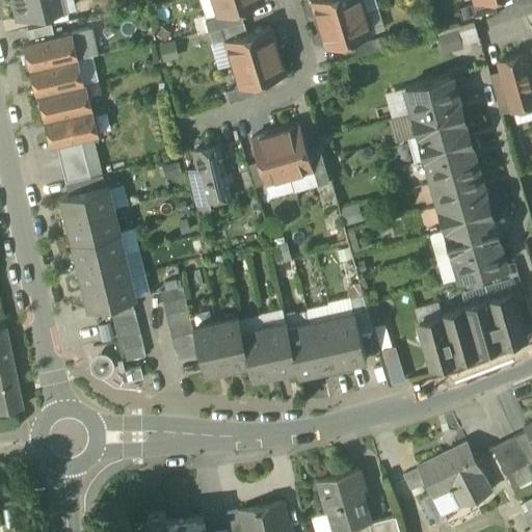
[(12,0),(14,1),(18,20),(74,6),(72,0),(12,0)]
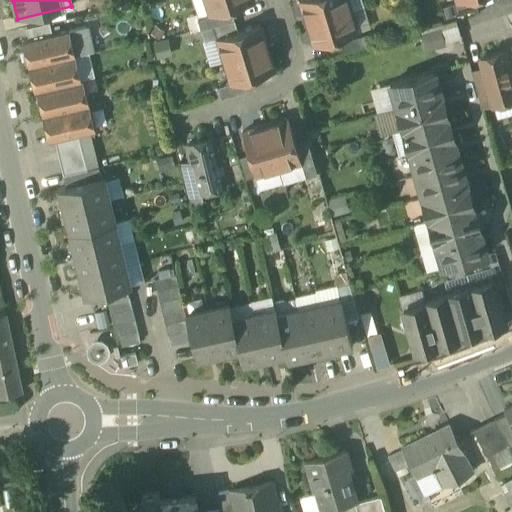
[(253,0),(252,0),(205,0),(210,14),(230,7),(253,0)]
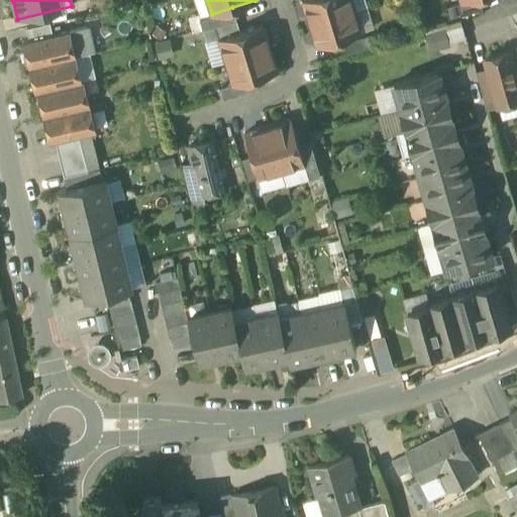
[(303,0),(310,20),(353,7),(350,0),(303,0)]
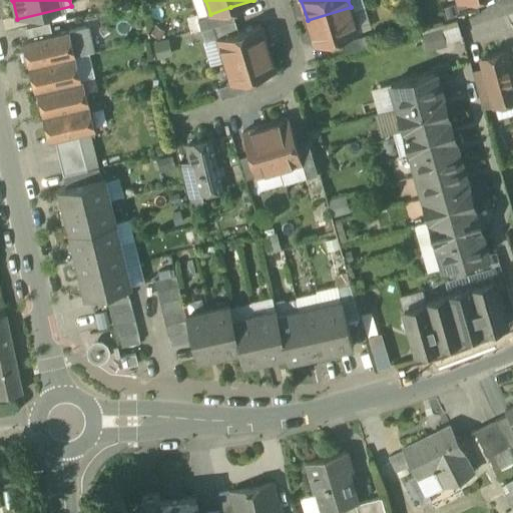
[(371,24),(363,0),(348,0),(351,7),(357,28),(371,24)]
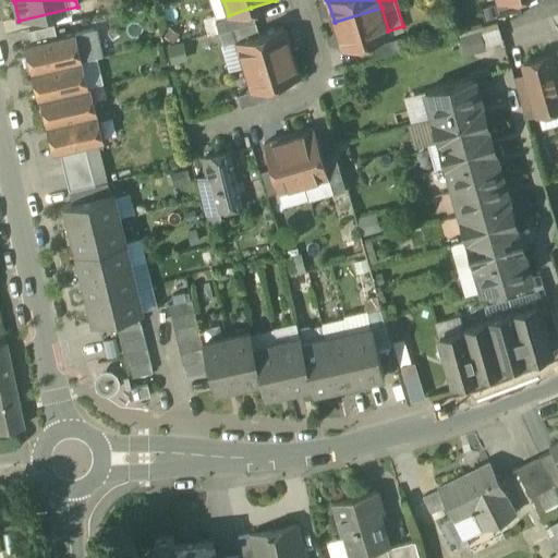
[(477,12),(481,25),(517,14),(513,1),(477,12)]
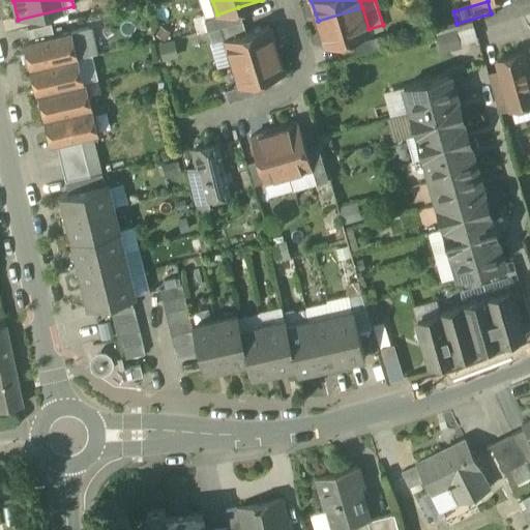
[(208,30),(219,26),(241,20),(238,7),(217,15),(204,19),(208,30)]
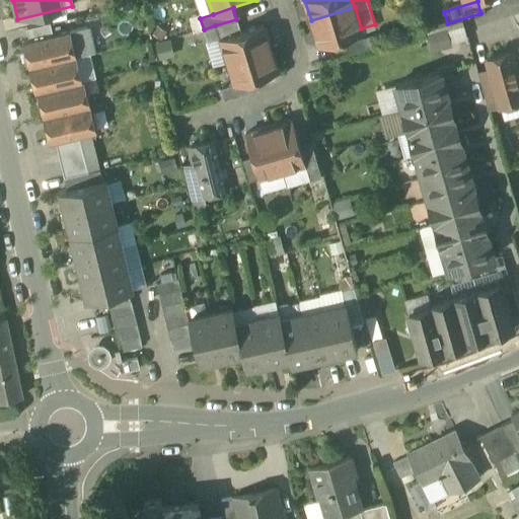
[(361,28),(355,7),(311,20),(318,44),(362,30),(361,28)]
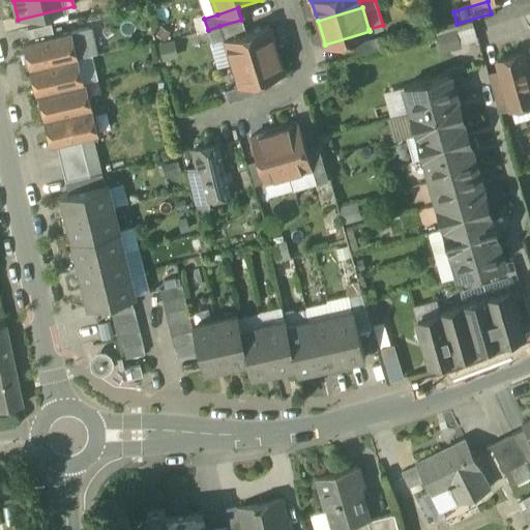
[(241,20),(219,26),(224,38),(225,38),(245,31),(241,20)]
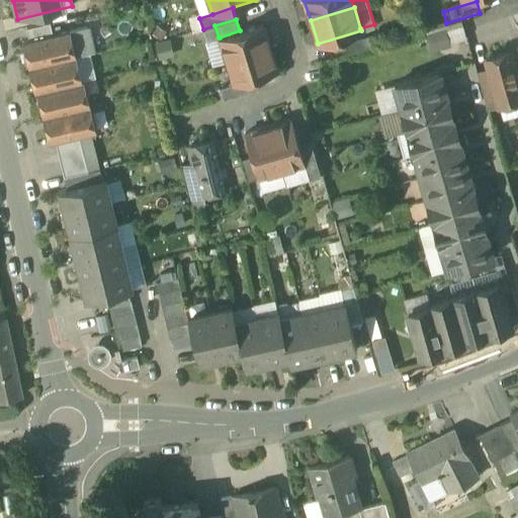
[(220,37),(227,60),(270,47),(263,23),(240,30),(220,37)]
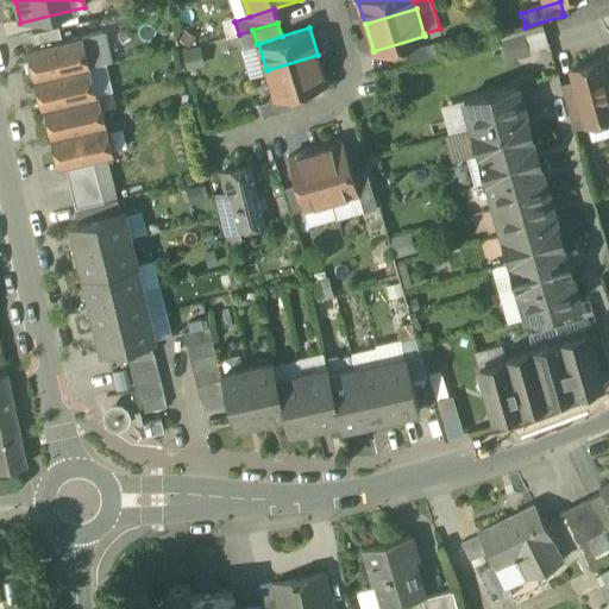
[(31,35),(33,49),(62,42),(58,29),(31,35)]
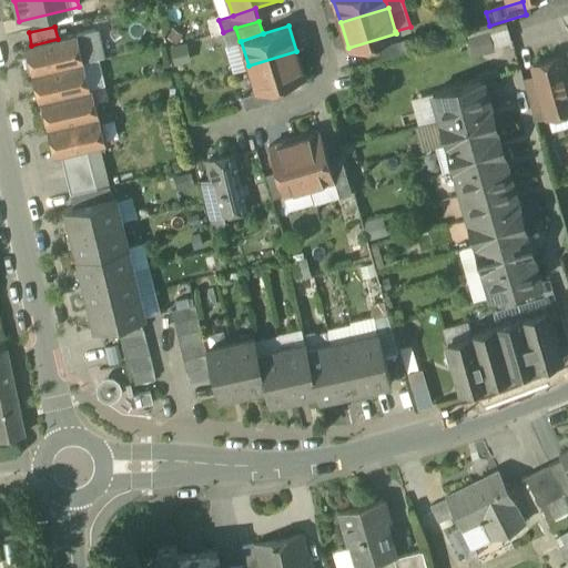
[(94,30),(75,34),(82,62),(101,58),(94,30)]
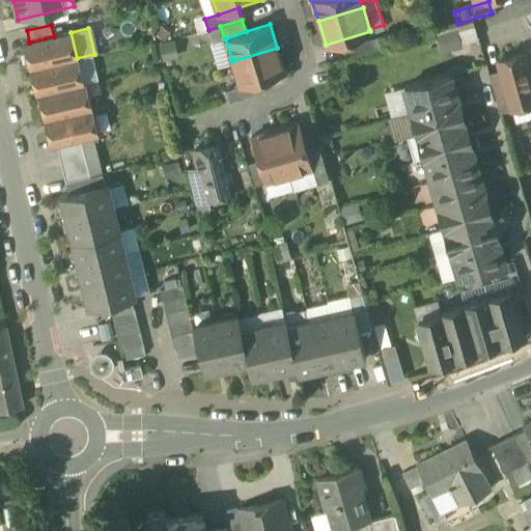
[(458,33),(460,40),(476,35),(474,28),(458,33)]
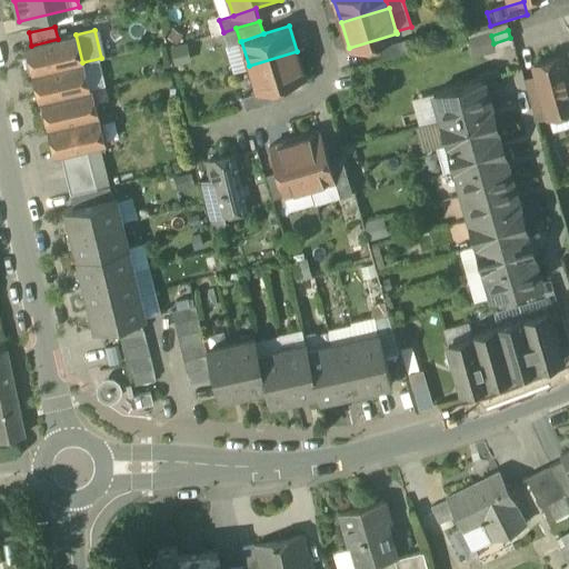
[(489,31),(473,36),(478,51),(493,47),(489,31)]
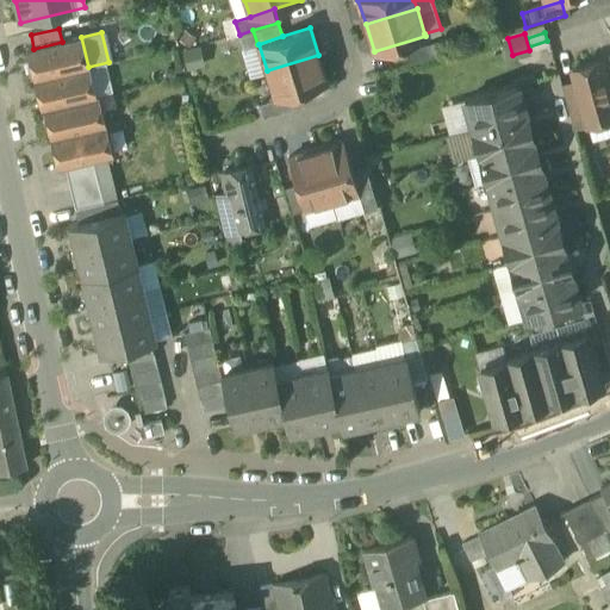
[(26,50),(35,81),(88,68),(88,67),(81,37),(62,42),(33,49),(26,50)]
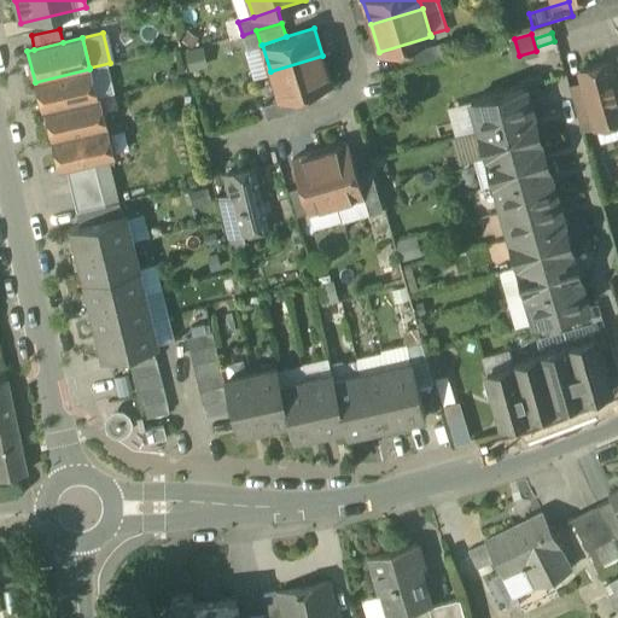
[(438,39),(410,47),(414,60),(442,52),(438,39)]
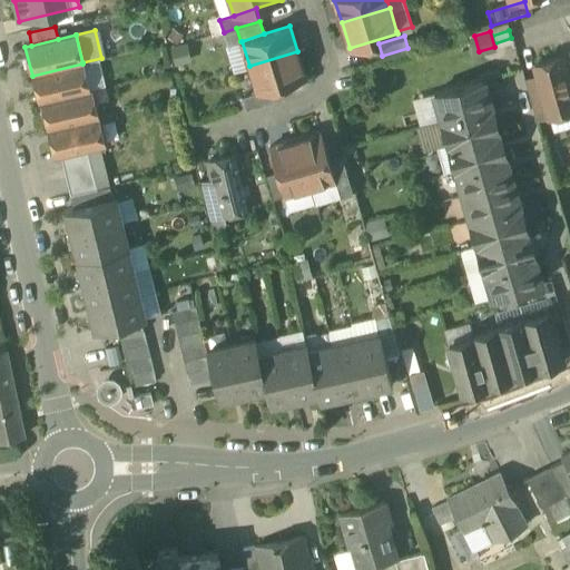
[(305,77),(297,51),(249,66),(257,91),(279,85),(305,77)]
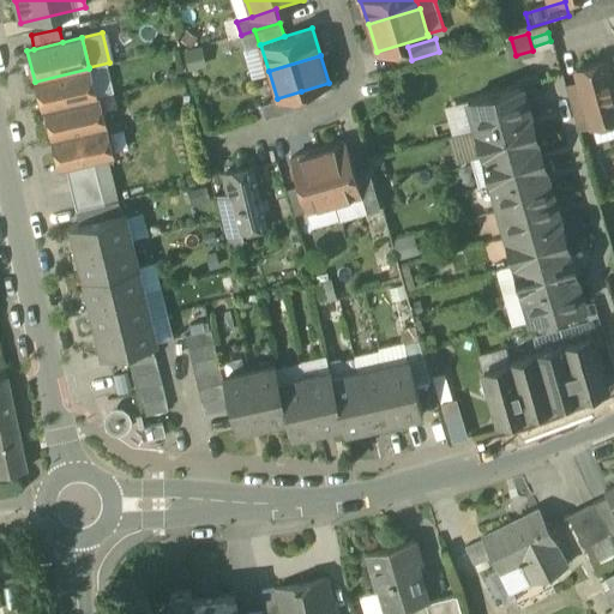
[(591,122),(591,124),(613,116),(613,97),(603,60),(576,68),(579,80),(591,122)]
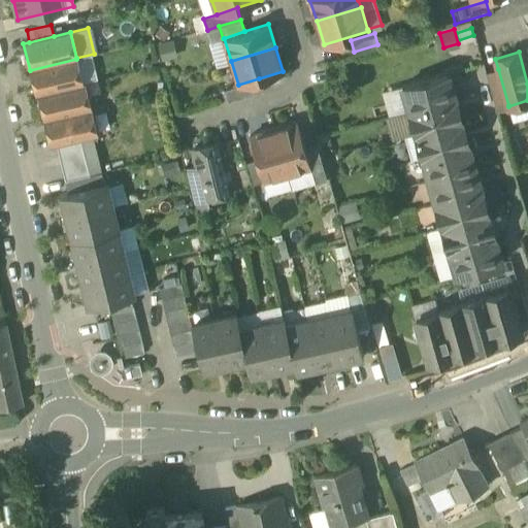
[(36,96),(38,96),(84,85),(76,59),(30,70),(36,96)]
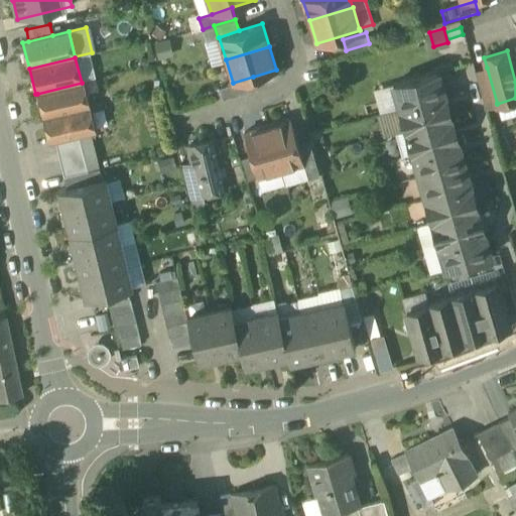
[(479,85),(485,106),(497,103),(487,68),(475,72),(479,85)]
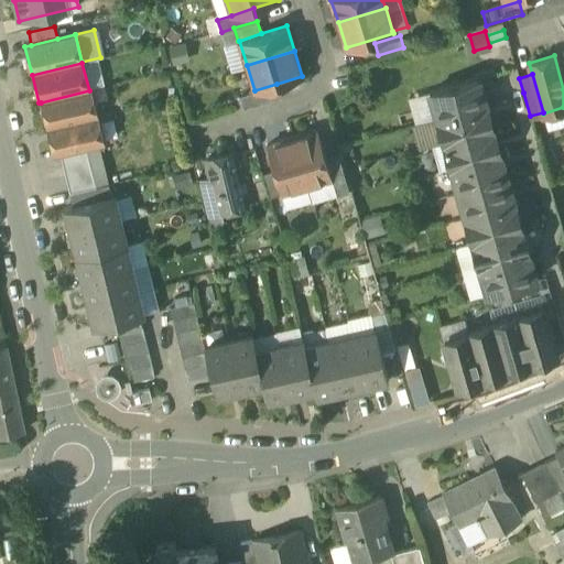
[(429,90),(436,117),(485,104),(477,77),(459,82),(457,80),(449,83),(448,85),(429,90)]
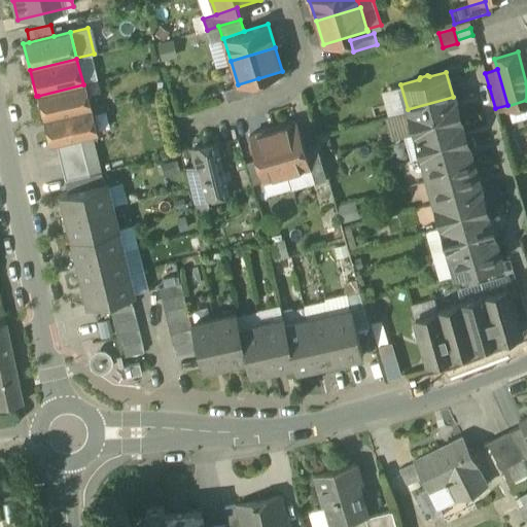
[(223,89),(226,101),(262,91),(258,78),(238,84),(223,89)]
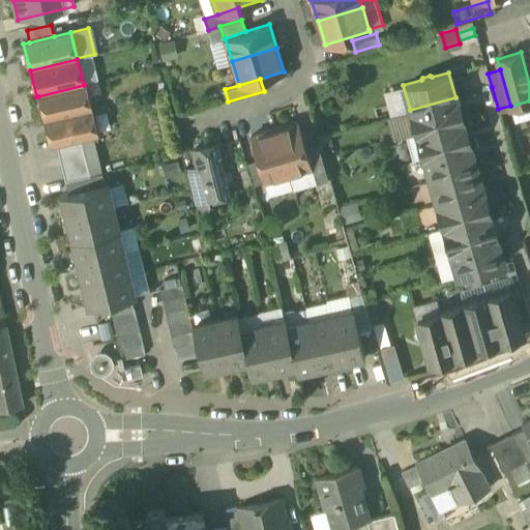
[(38,96),(45,122),(91,111),(85,85),(84,85),(38,96)]
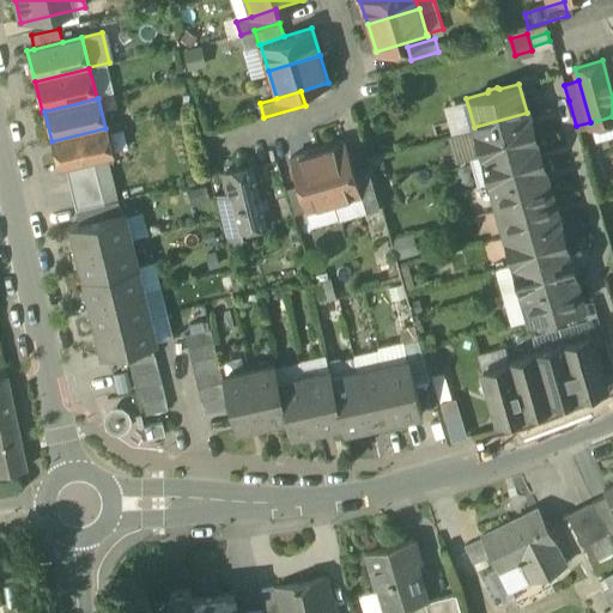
[(450,134),(474,127),(466,98),(442,105),(450,134)]
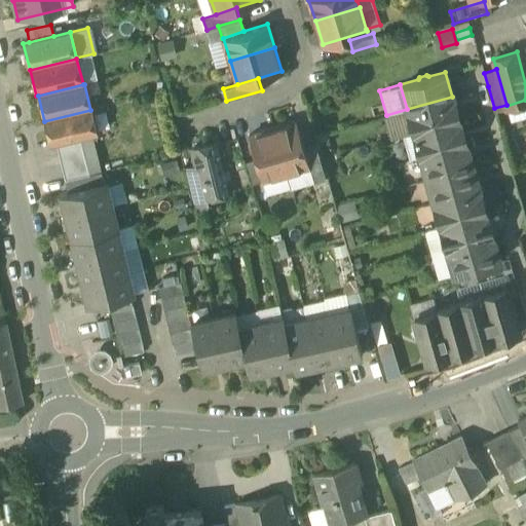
[(458,119),(452,97),(407,109),(413,133),(458,119)]
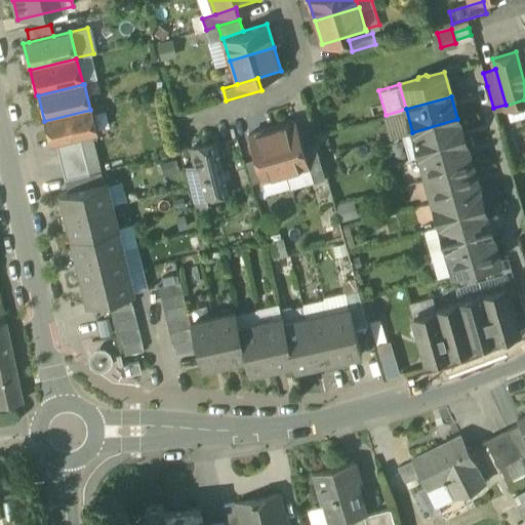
[(524,115),(524,99),(506,106),(510,120),(524,115)]
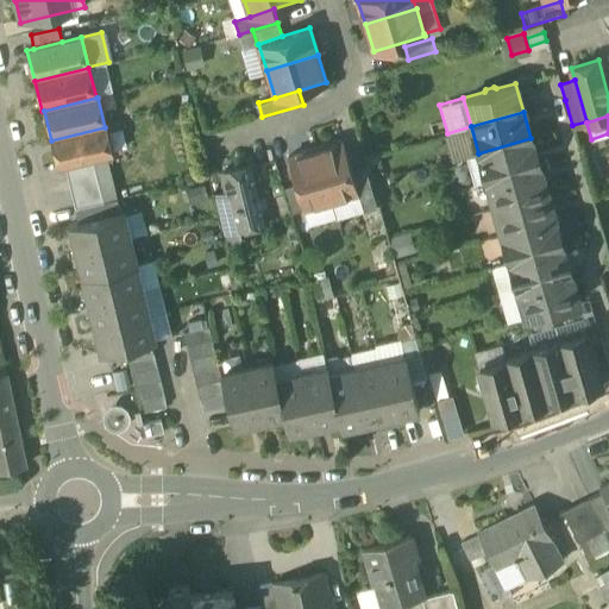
[(465,157),(478,154),(471,126),(447,133),(444,133),(451,161),(465,157)]
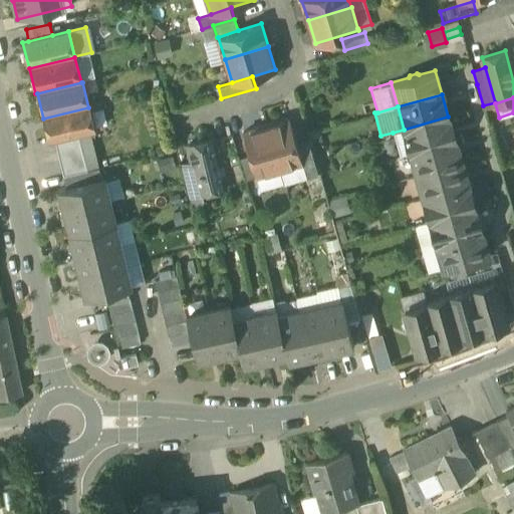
[(94,133),(88,107),(43,118),(49,144),(55,142),(78,137),(94,133)]
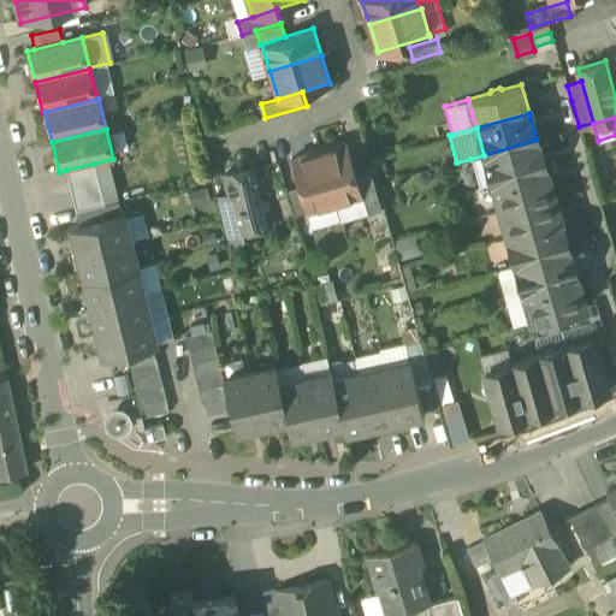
[(545,167),(537,140),(484,155),(492,182),(545,167)]
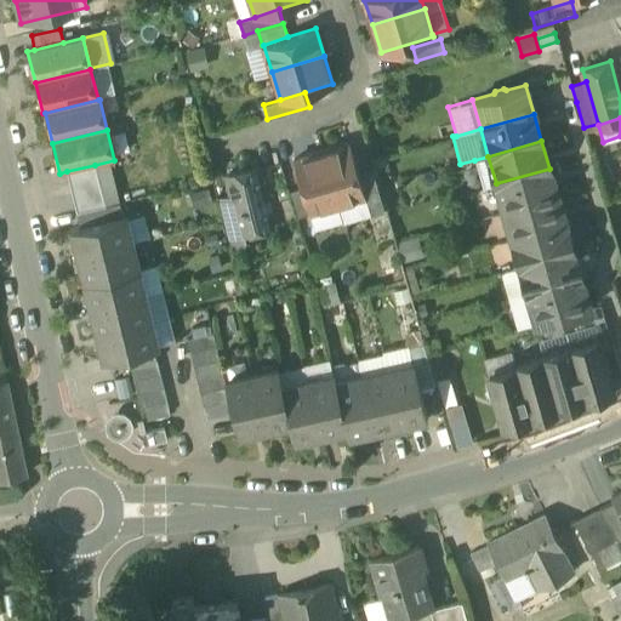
[(348,142),(320,151),(337,203),(365,194),(358,170),(348,142)]
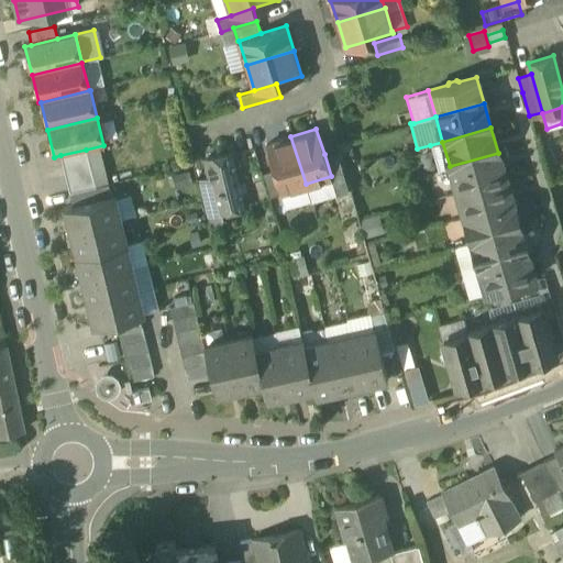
[(280,191),(306,184),(290,136),(266,144),(274,169),(280,191)]
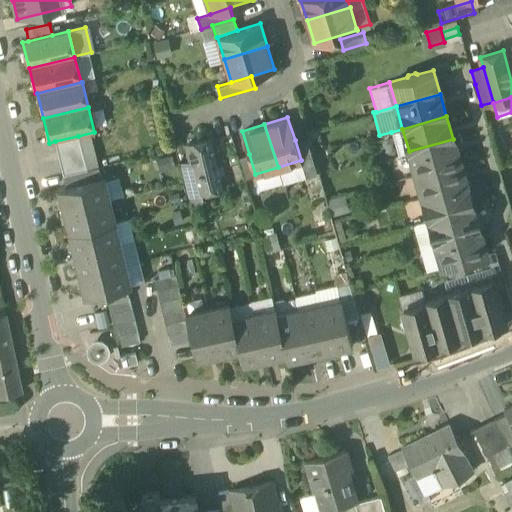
[(318,128),(305,132),(306,137),(308,143),(321,140),(318,128)]
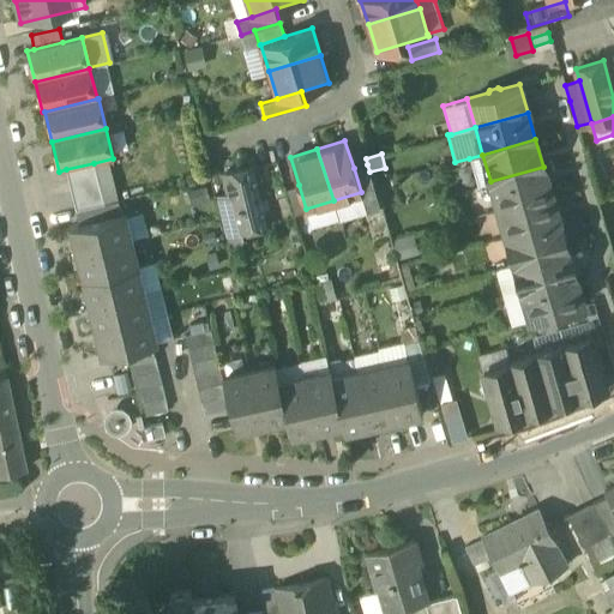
[(477,185),(491,181),(482,155),(469,158),(477,185)]
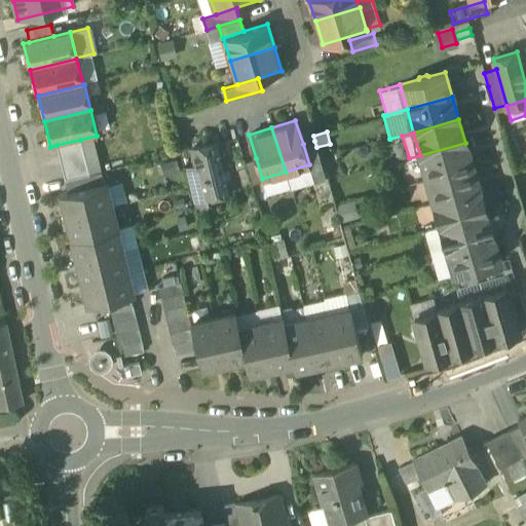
[(57,145),(59,157),(83,152),(80,140),(57,145)]
